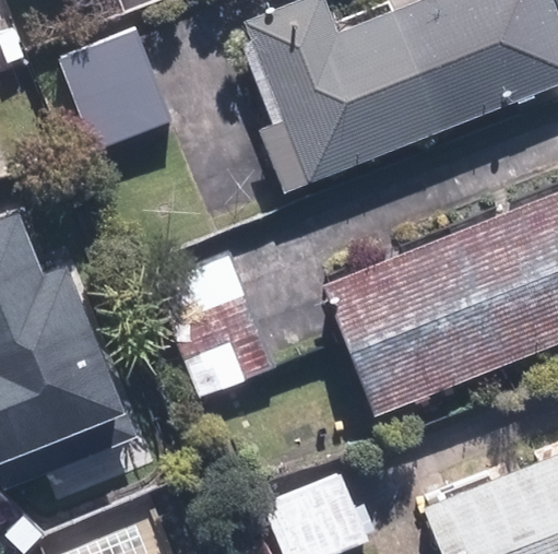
[(557,21),(549,0),(419,0),(336,33),(323,0),(299,0),(244,22),(307,183),(557,83),(557,21)]
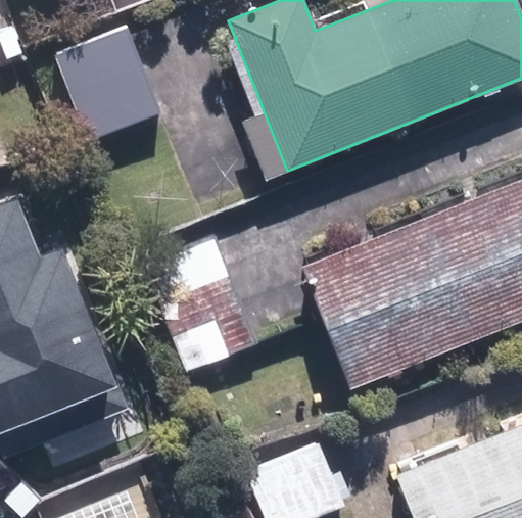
[(159,113),(127,27),(57,53),(90,140),(159,113)]
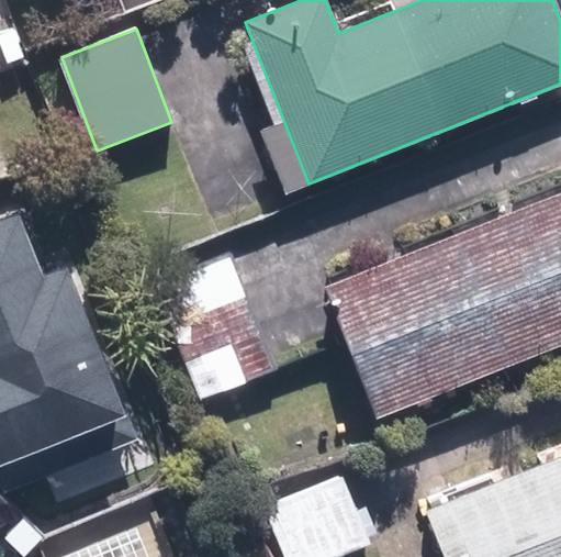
[(560,345),(560,192),(325,286),(379,419),(560,345)]
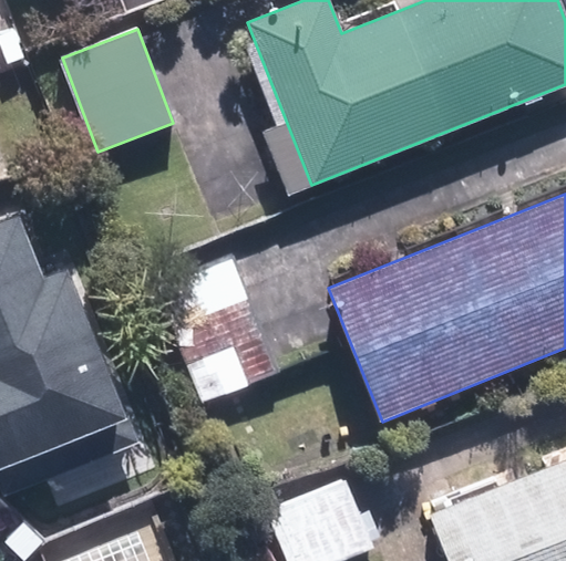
[(136,442),(124,413),(126,412),(65,263),(42,272),(16,209),(0,215),(0,488),(3,496),(136,442)]
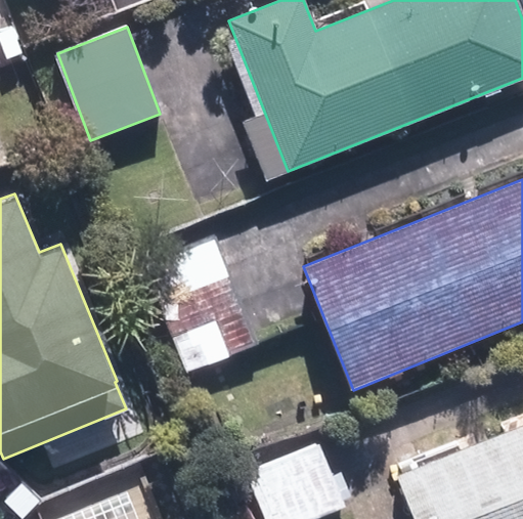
[(258,345),(214,235),(141,265),(185,374),(258,345)]
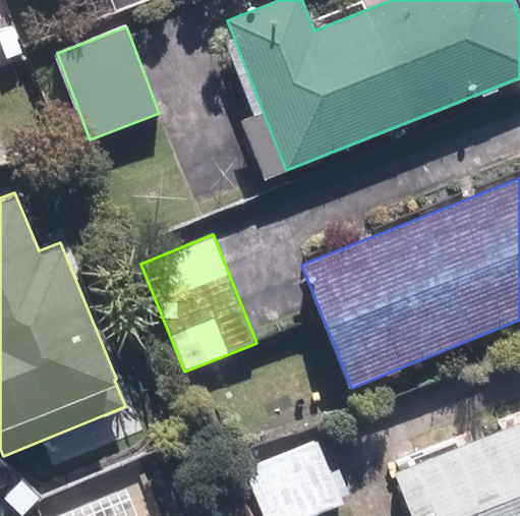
[(519,515),(519,422),(393,474),(409,515),(519,515)]
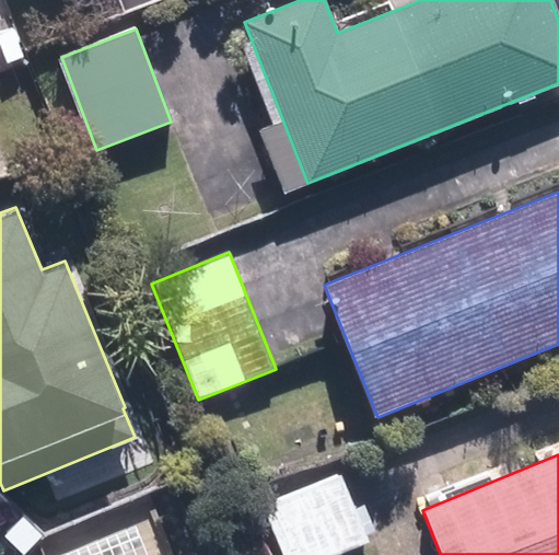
[(336,554),(367,541),(338,477),(272,507),(294,554),(336,554)]
